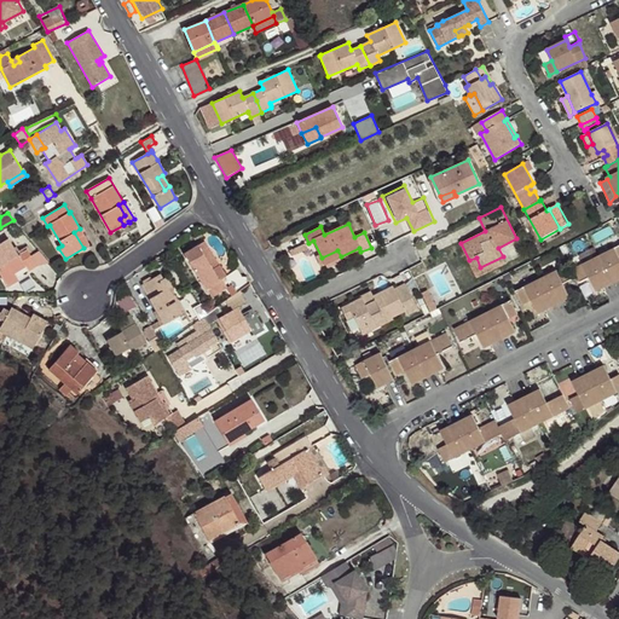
[(88,246),(80,229),(74,232),(84,248),(88,246)]
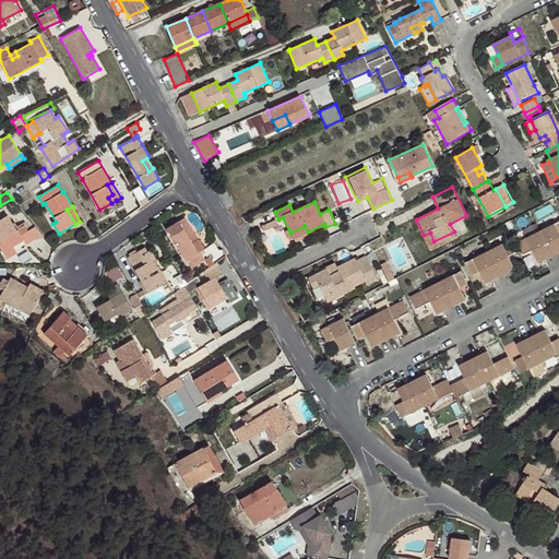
[(34,240),(28,230),(24,225),(16,230),(8,215),(0,219),(0,247),(6,257),(16,251),(13,247),(23,241),(25,246),(34,240)]
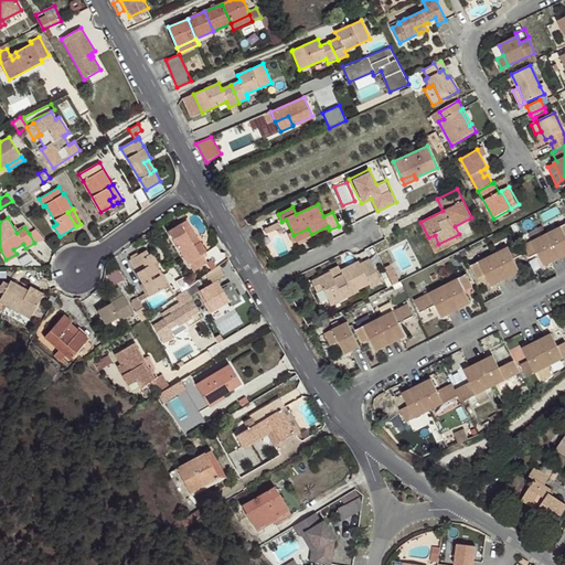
[(193,245),(191,241),(196,237),(187,221),(168,232),(188,264),(189,264),(193,272),(208,262),(202,254),(200,256),(193,245)]
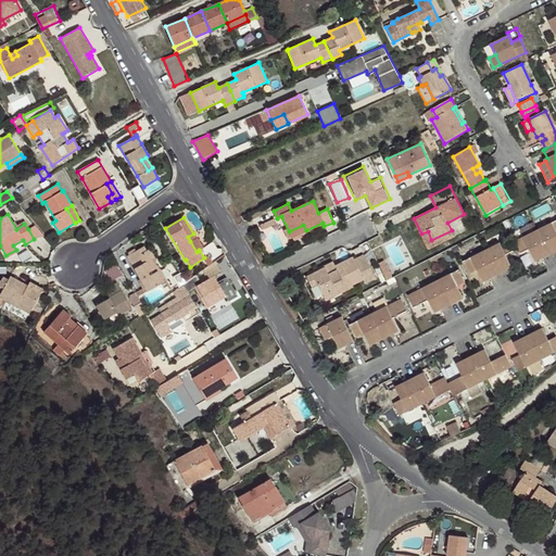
[(277,227),(274,219),(263,225),(266,232),(277,227)]
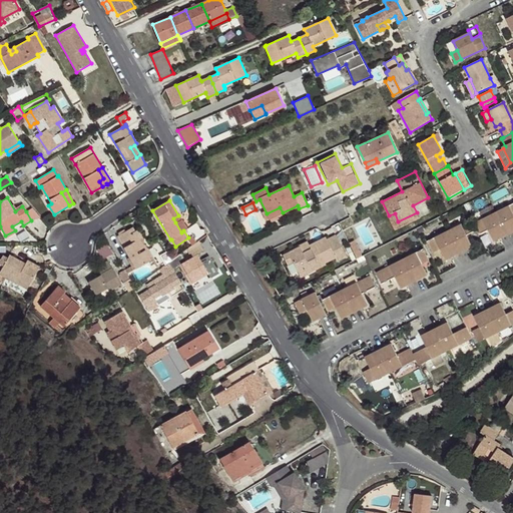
[(512,203),(496,212),(508,234),(512,231),(512,203)]
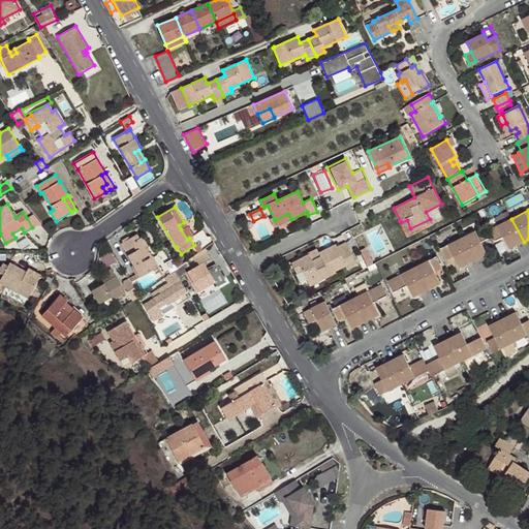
[(41,224),(33,214),(27,218),(32,227),(41,224)]
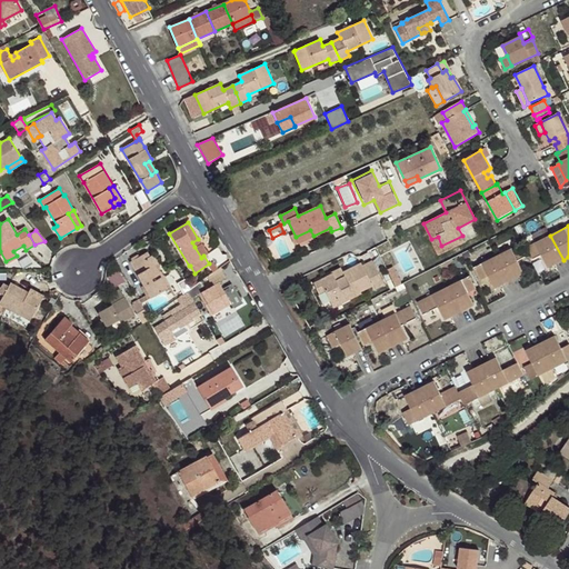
[(313,236),(310,230),(296,237),(296,238),(298,242),(313,236)]
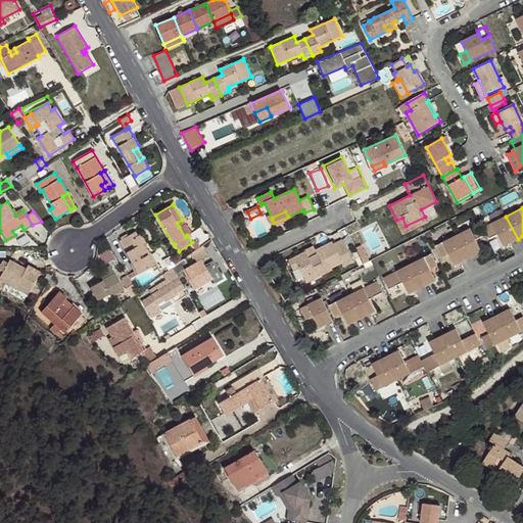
[(428,222),(425,217),(406,226),(402,218),(396,220),(403,234),(428,222)]
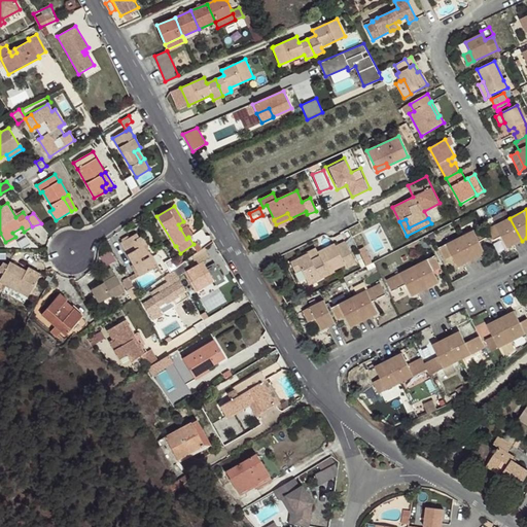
[(522,241),(510,218),(488,230),(494,240),(501,237),(507,248),(522,241)]
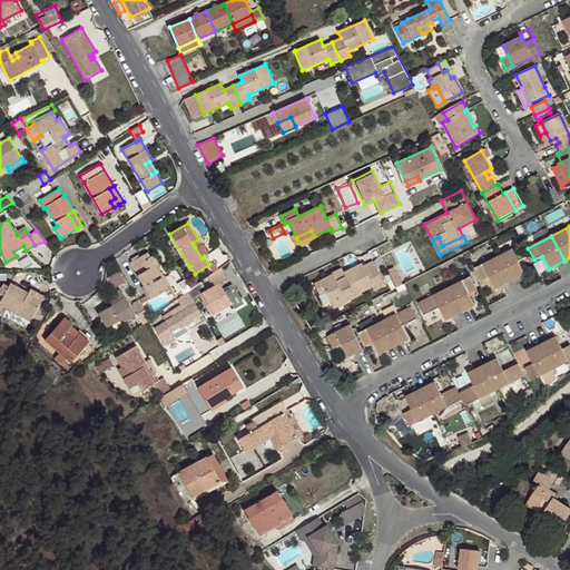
[(208,254),(202,244),(195,247),(202,258),(204,256),(208,254)]
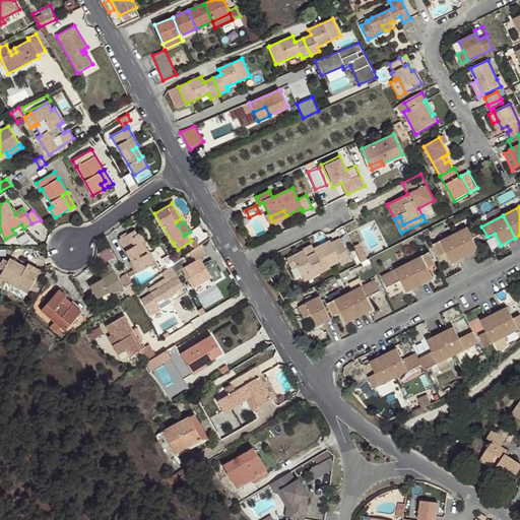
[(480,235),(475,223),(454,235),(466,257),(479,251),(473,239),(480,235)]
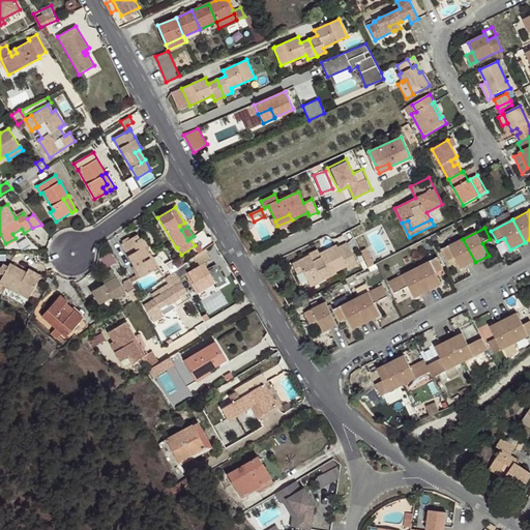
[(140,277),(158,267),(150,252),(148,253),(146,249),(149,248),(142,237),(140,239),(137,235),(121,243),(140,277)]
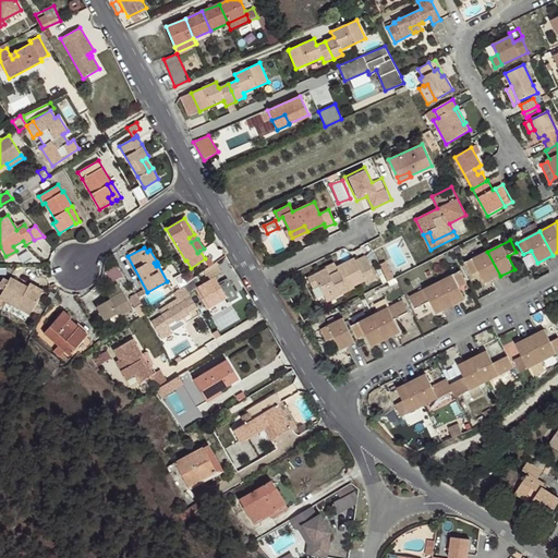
[(7,259),(17,253),(16,251),(5,256),(7,259)]
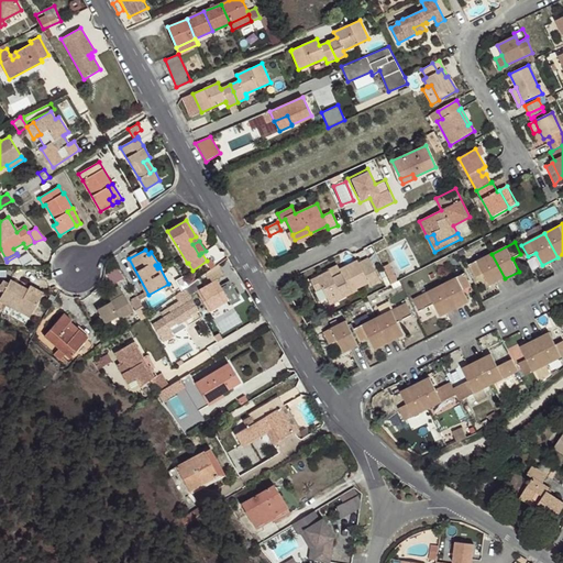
[(505,278),(492,254),(470,265),(475,277),(484,273),(489,286),(505,278)]
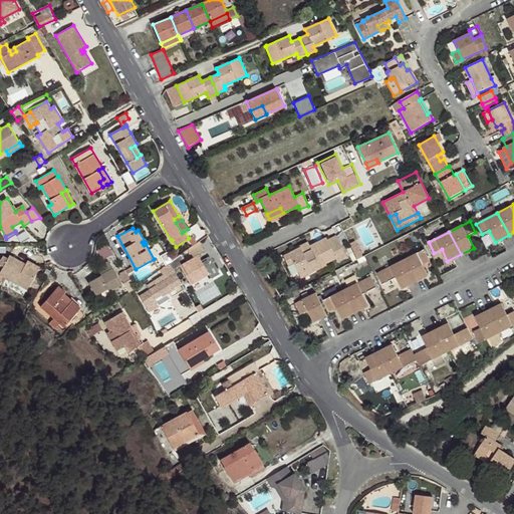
[(337,238),(328,242),(327,240),(326,238),(310,246),(311,250),(304,253),(300,247),(288,253),(293,262),(298,272),(309,266),(312,271),(326,265),(325,263),(335,258),(337,261),(346,256),(337,238)]
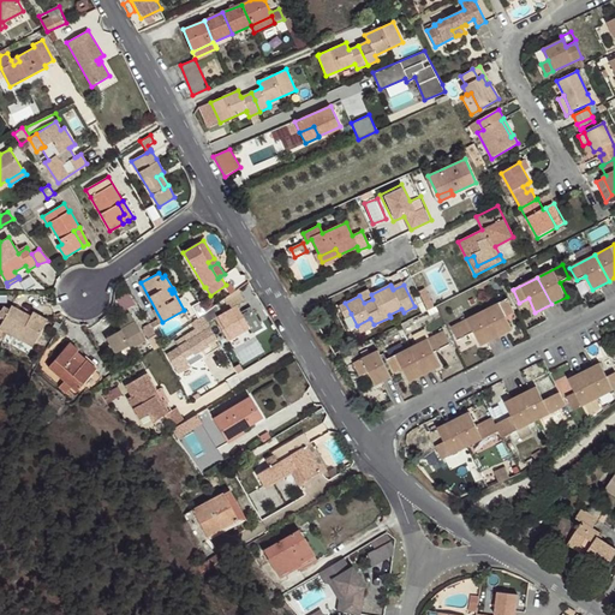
[(250,328),(237,305),(238,305),(245,300),(239,288),(224,299),(230,310),(215,318),(227,341),(250,328)]
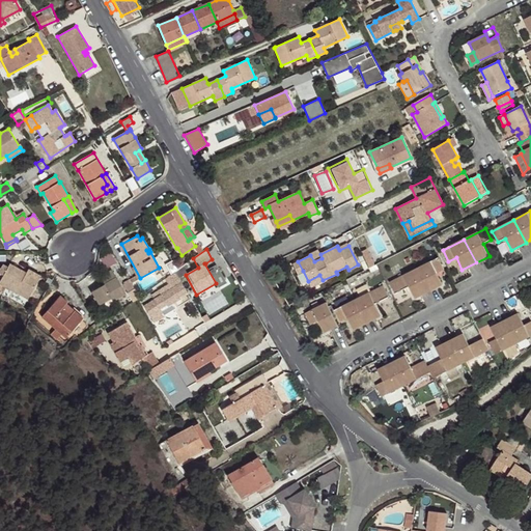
[(322,258),(318,251),(310,255),(314,261),(322,258)]
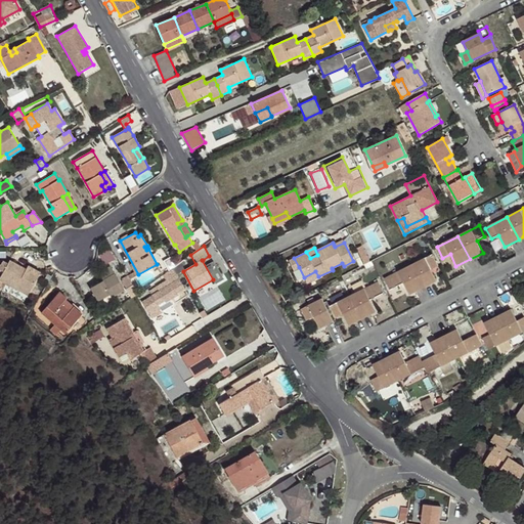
[(105,264),(115,257),(108,249),(99,256),(105,264)]
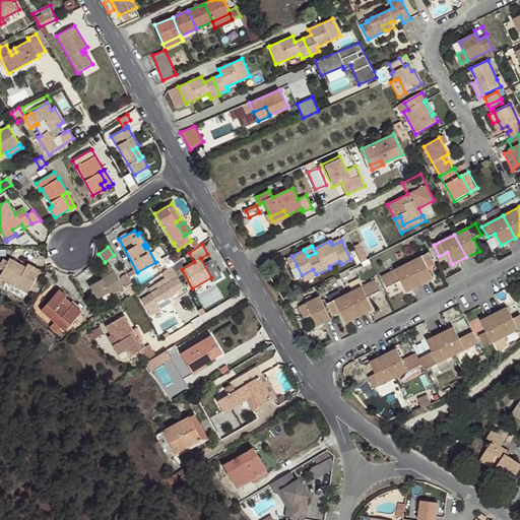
[(436,264),(430,252),(408,263),(420,286),(434,279),(428,268),(436,264)]
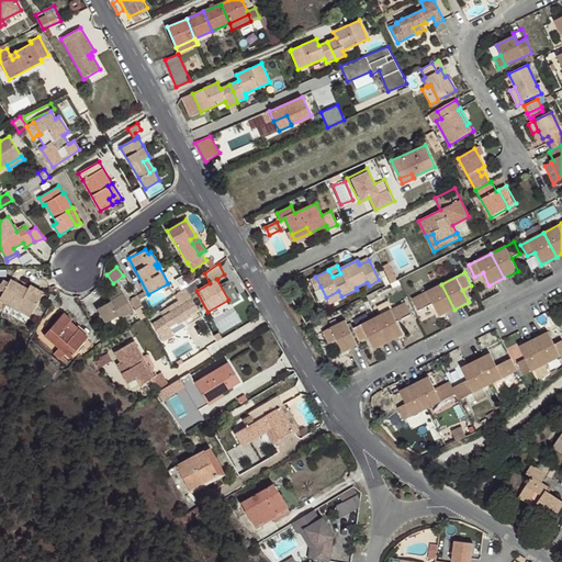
[(321,287),(315,277),(310,280),(314,290),(321,287)]
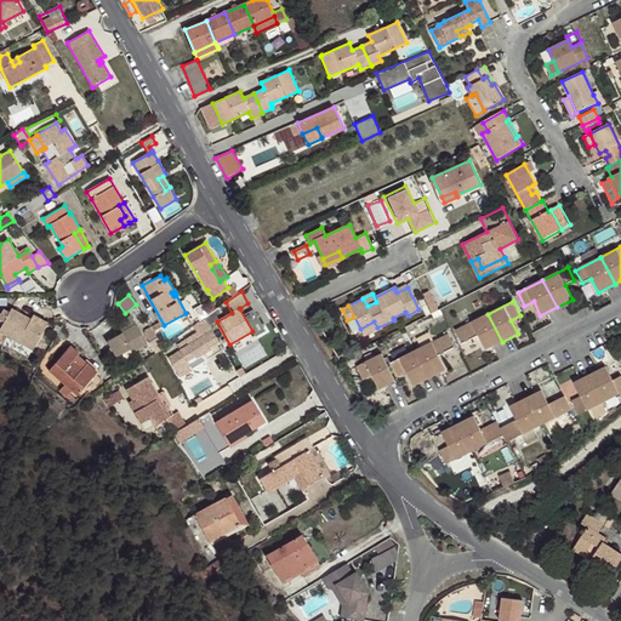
[(33,349),(45,328),(30,319),(12,308),(0,329),(0,330),(5,334),(33,349)]
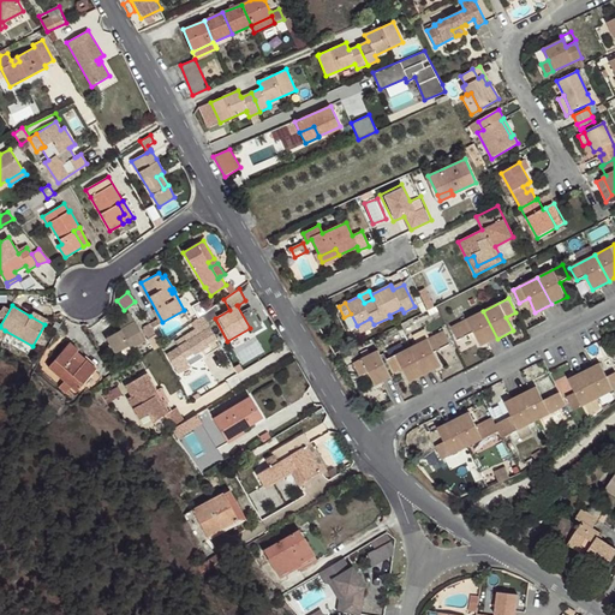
[(497,339),(483,311),(452,327),(458,341),(475,333),(481,346),(497,339)]
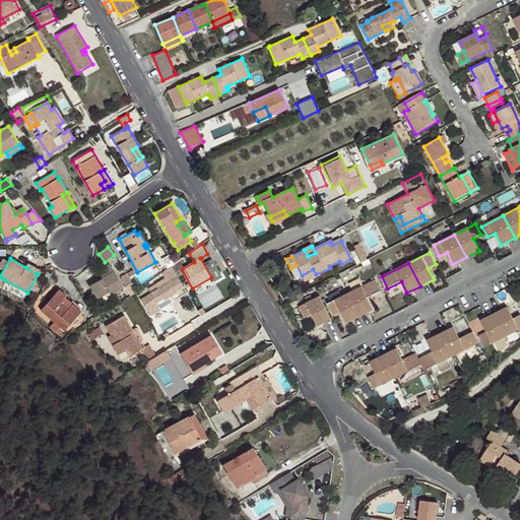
[(40,270),(27,264),(25,267),(38,274),(40,270)]
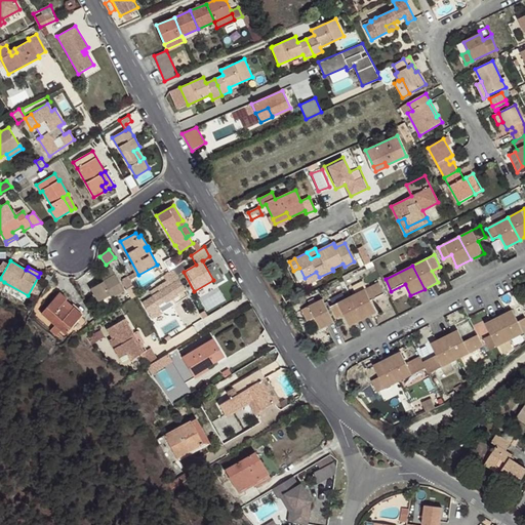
[(124,290),(111,267),(98,275),(103,281),(90,288),(98,301),(106,297),(108,300),(124,290)]
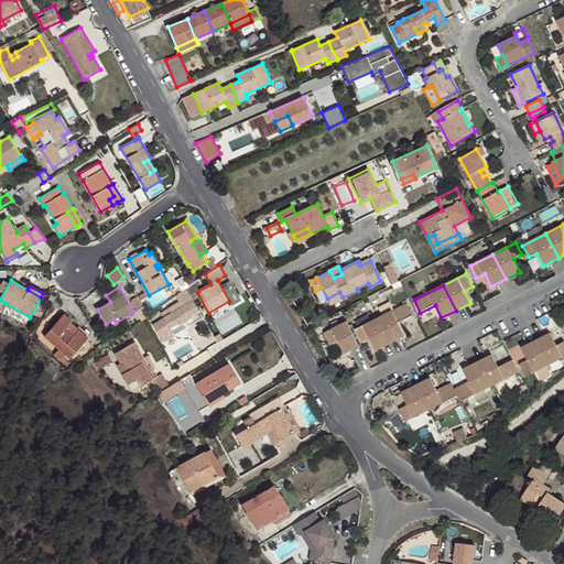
[(177,325),(192,316),(191,315),(198,311),(186,291),(176,296),(179,302),(161,313),(164,318),(152,325),(163,343),(174,336),(170,328),(177,324),(177,325)]
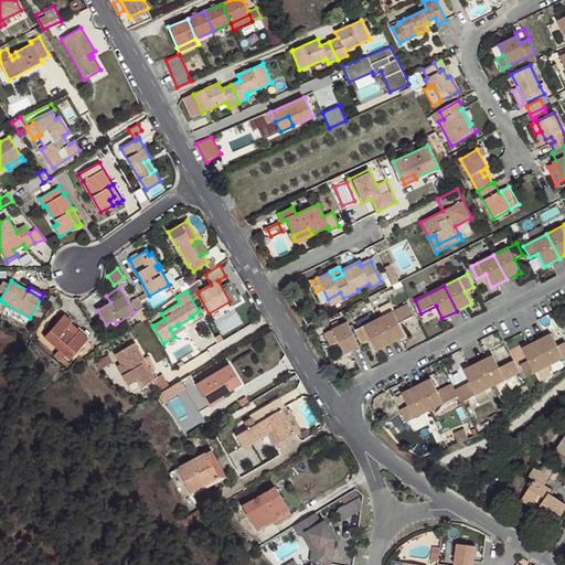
[(343,298),(340,292),(328,299),(330,305),(343,298)]
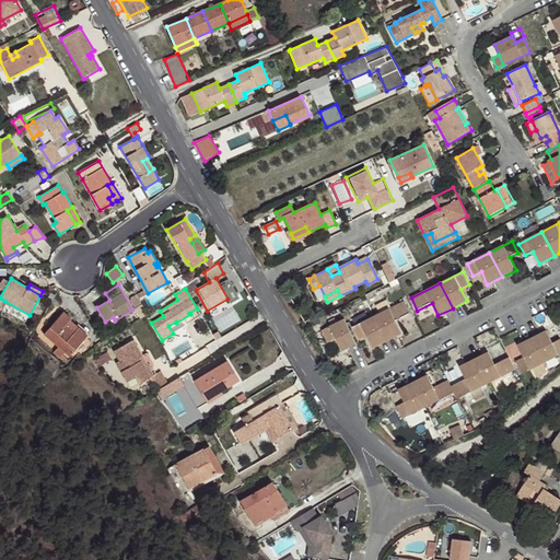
[(142,305),(136,295),(129,299),(135,308),(142,305)]
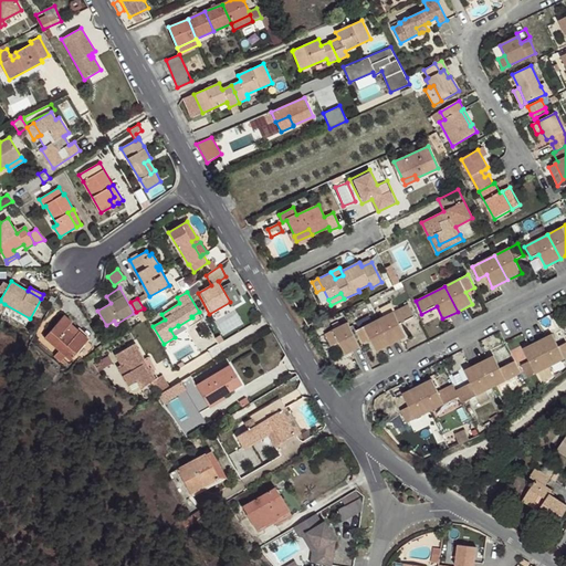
[(415,317),(409,304),(379,320),(391,345),(407,337),(400,324),(415,317)]
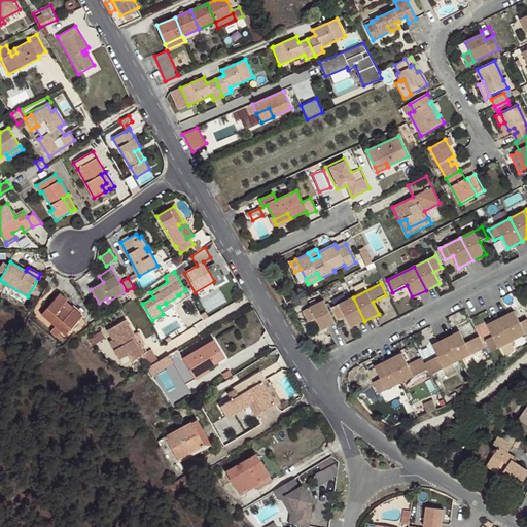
[(41,315),(55,326),(61,332),(66,336),(72,328),(80,319),(82,316),(74,308),(69,314),(61,307),(66,302),(67,300),(60,293),(41,315)]
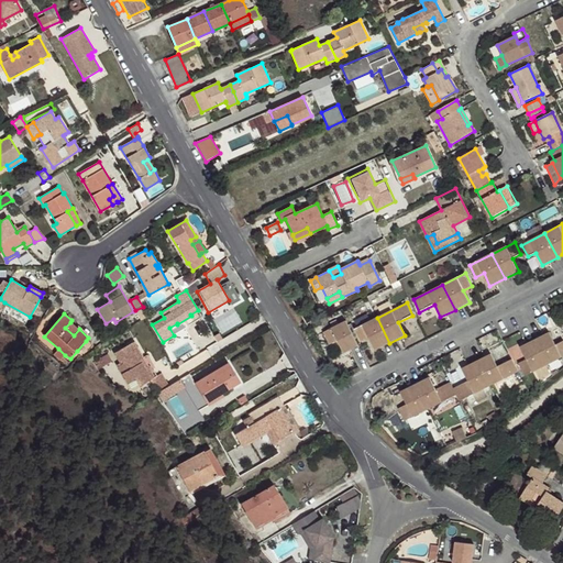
[(389,343),(377,318),(351,331),(357,343),(368,338),(375,350),(389,343)]
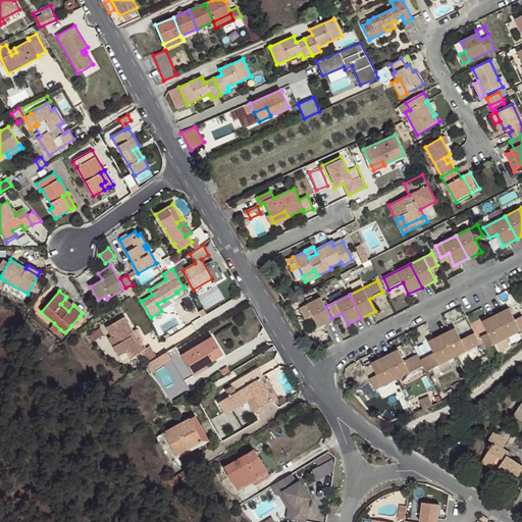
[(325,307),(321,298),(300,308),(305,319),(313,316),(319,327),(332,320),(331,318),(325,307)]
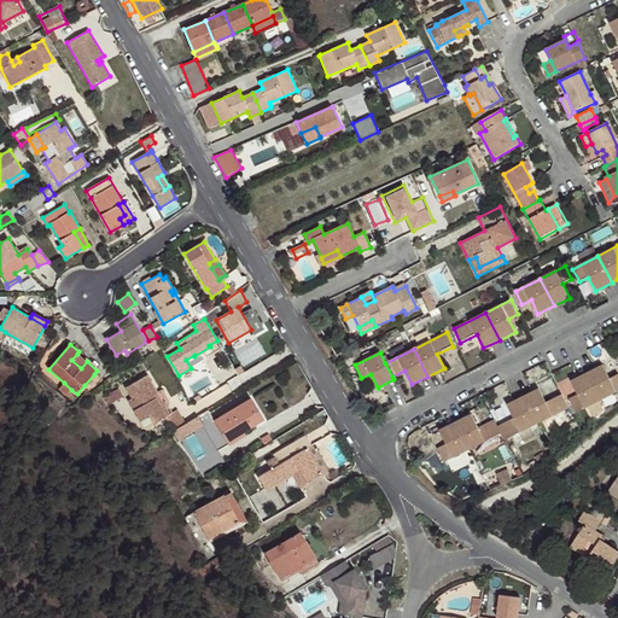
[(87,361),(77,354),(71,360),(81,368),(87,361)]
